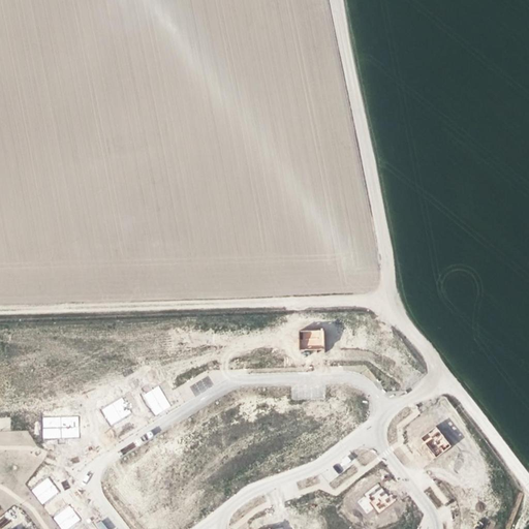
[(324,330),(300,331),(300,350),(312,349),(316,349),(316,353),(325,352),(324,330)]
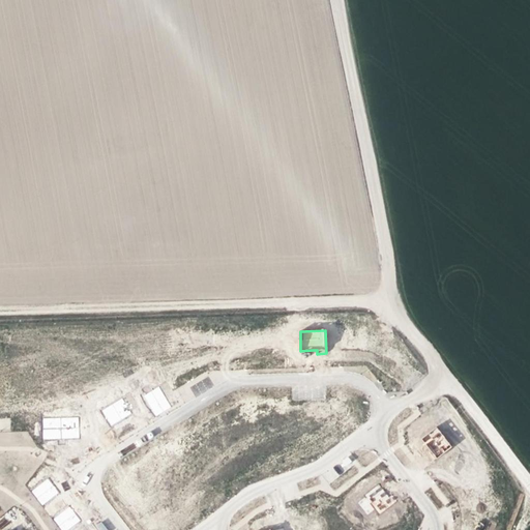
[(208,378),(192,387),(196,395),(213,385),(208,378)]
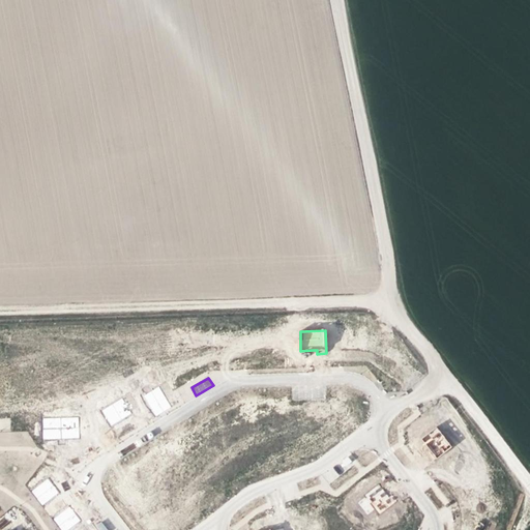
[(160,388),(145,398),(156,417),(165,412),(172,407),(160,388)]
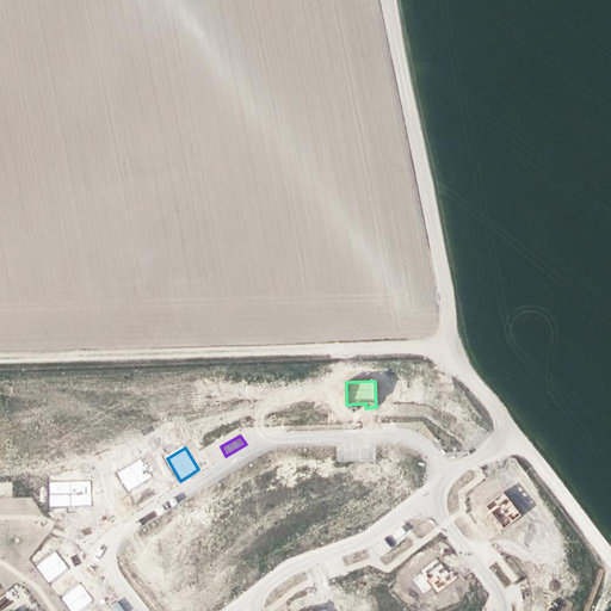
[(153,477),(142,458),(117,474),(129,492),(142,485),(153,477)]
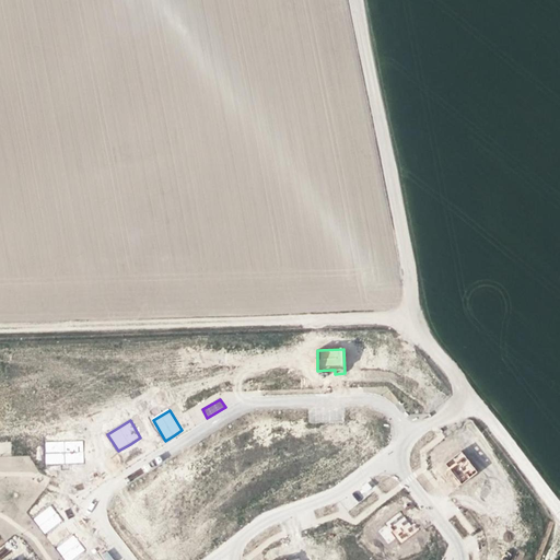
[(83,441),(45,442),(46,465),(66,465),(84,464),(83,441)]
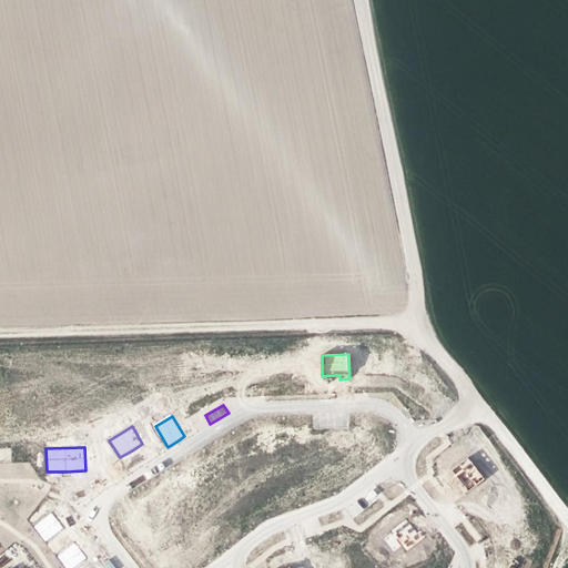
[(468,457),(452,469),(459,480),(463,484),(459,487),(465,494),(485,478),(468,457)]
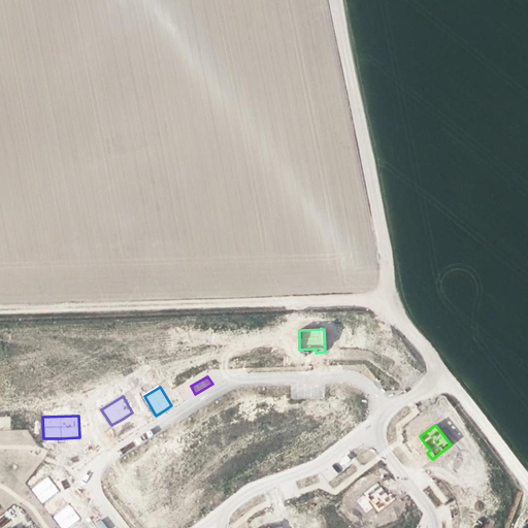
[(54,484),(48,476),(31,490),(42,504),(60,491),(54,484)]
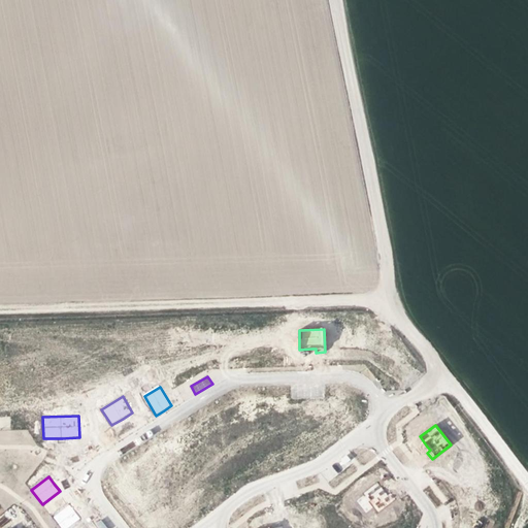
[(377,482),(362,494),(377,514),(396,500),(391,493),(388,495),(385,492),(377,482)]
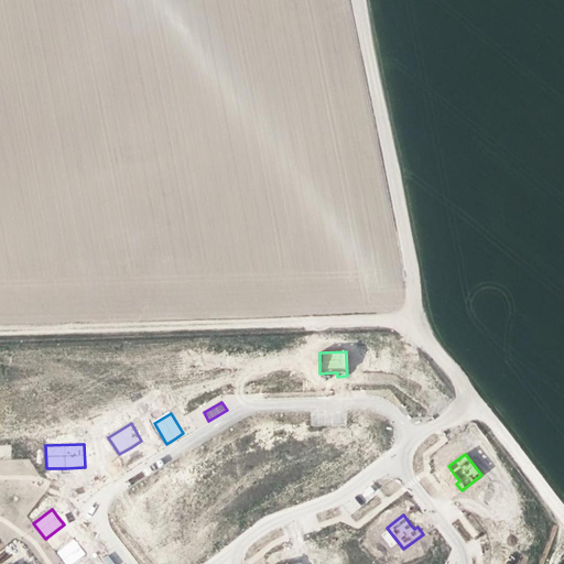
[(80,545),(75,538),(56,553),(64,563),(73,563),(87,554),(80,545)]
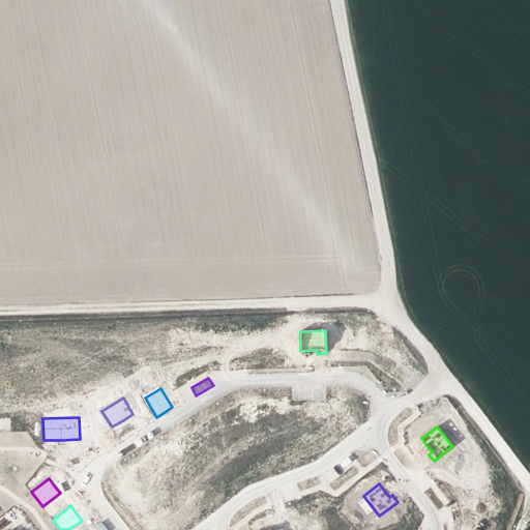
[(470,529),(490,529),(493,522),(483,519),(475,520),(471,529),(470,529)]
